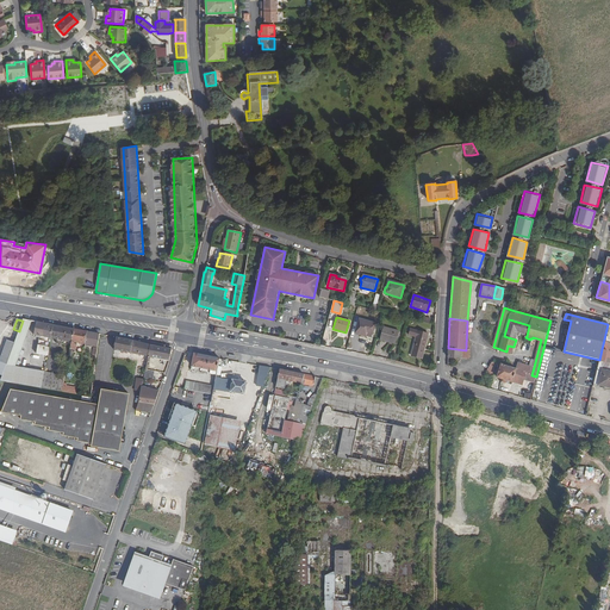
[(375,323),(359,319),(355,334),(365,336),(366,332),(372,335),(375,323)]
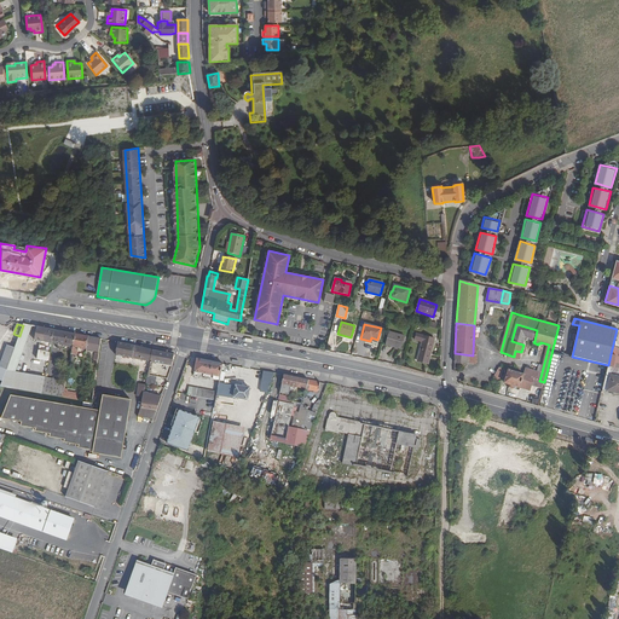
[(526,339),(534,341),(537,330),(516,324),(512,341),(524,345),(526,339)]
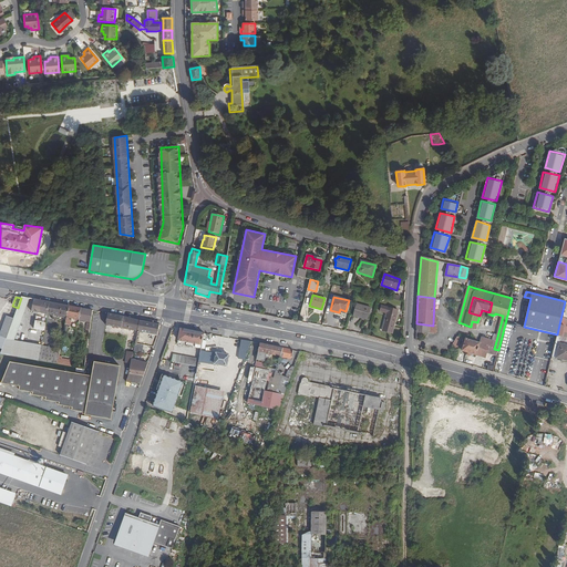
[(30,299),(21,298),(18,308),(17,311),(26,313),(30,299)]
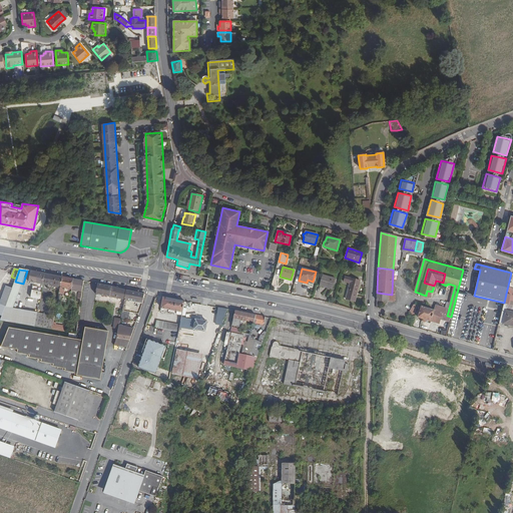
[(44,286),(46,274),(31,272),(29,283),(34,283),(31,298),(41,300),(44,286)]
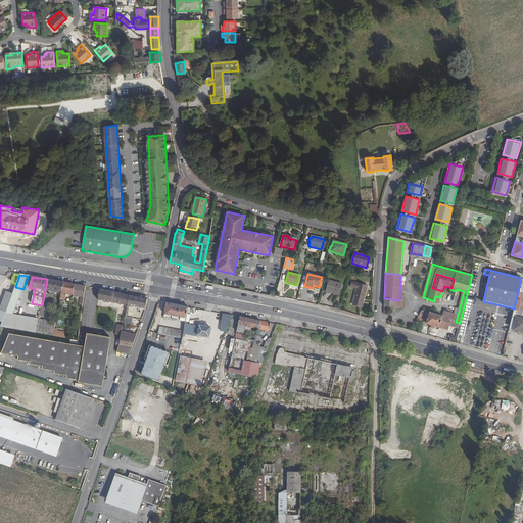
[(64,283),(47,279),(45,291),(49,291),(48,294),(61,297),(61,295),(62,293),(64,283)]
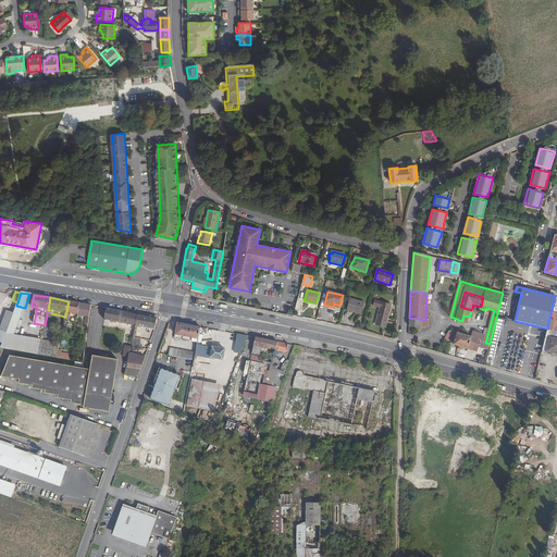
[(361,314),(363,302),(349,299),(347,310),(361,314)]
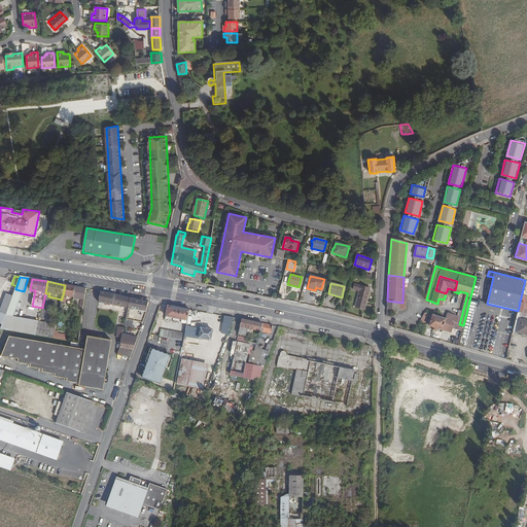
[(65,285),(63,295),(73,297),(74,296),(76,287),(65,285)]
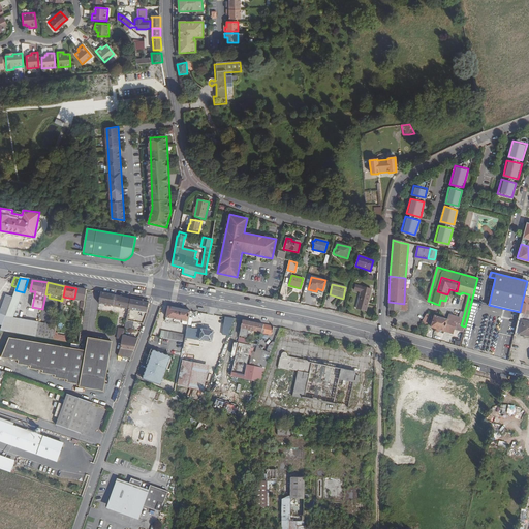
[(372,290),(364,287),(363,292),(362,292),(356,309),(366,312),(372,290)]
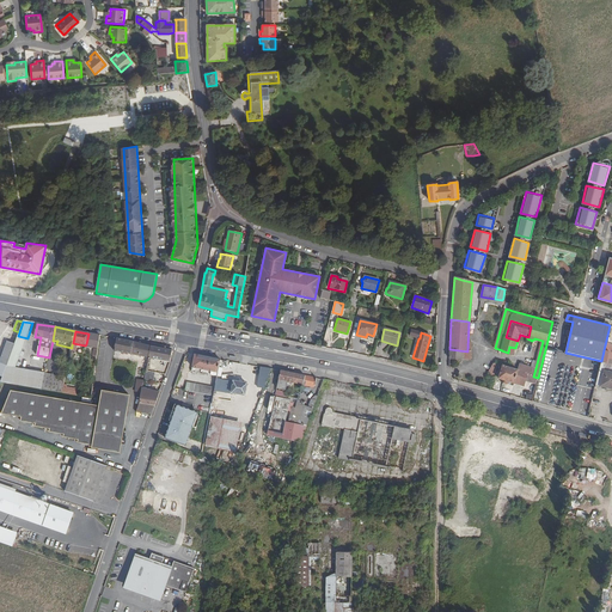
[(101,336),(89,334),(86,344),(98,347),(101,336)]
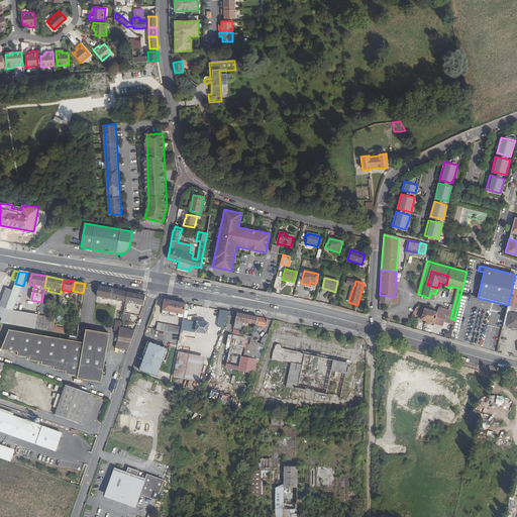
[(17,301),(23,286),(15,284),(12,291),(9,300),(17,301)]
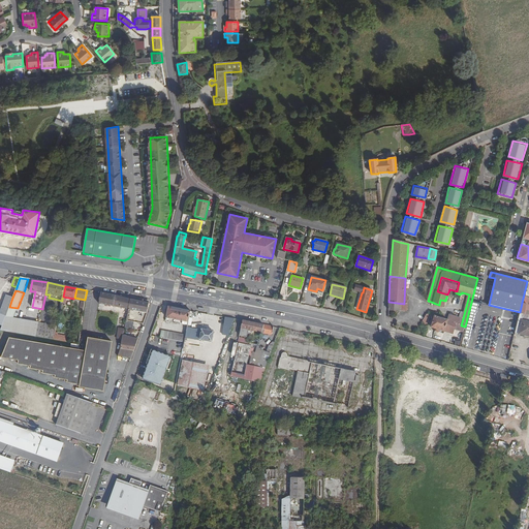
[(116,297),(101,293),(99,305),(110,307),(114,308),(116,297)]
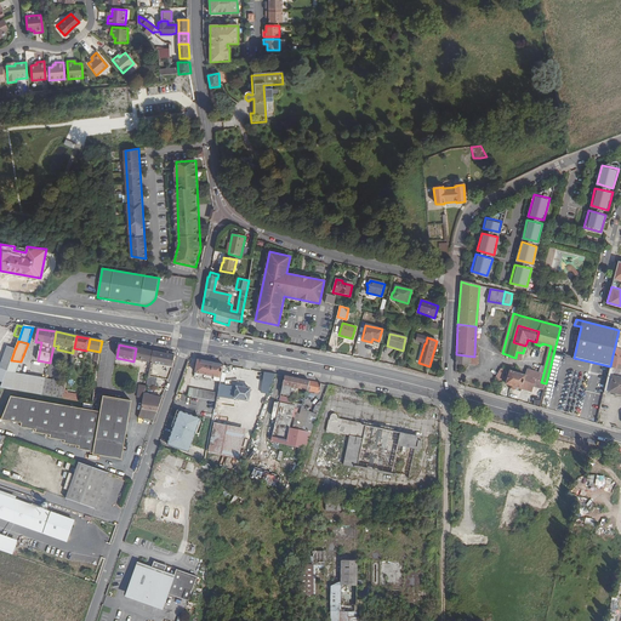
[(0,369),(7,371),(11,360),(15,349),(7,347),(0,364),(0,369)]
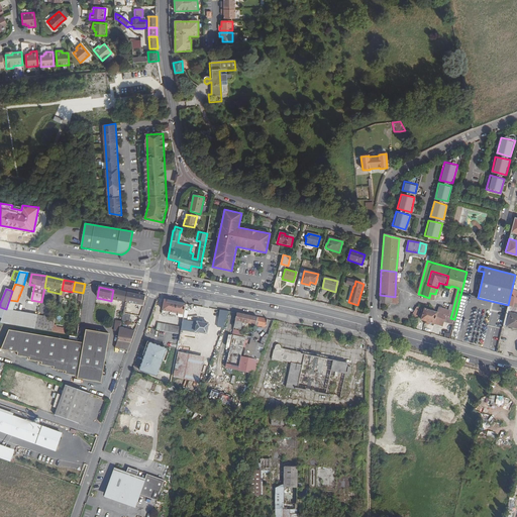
[(126,293),(113,290),(111,301),(124,303),(126,293)]
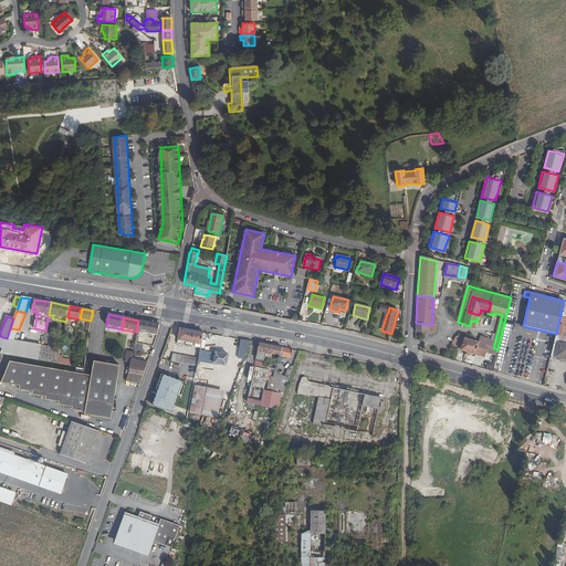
[(159,324),(138,321),(136,332),(139,332),(137,344),(154,347),(156,337),(159,324)]
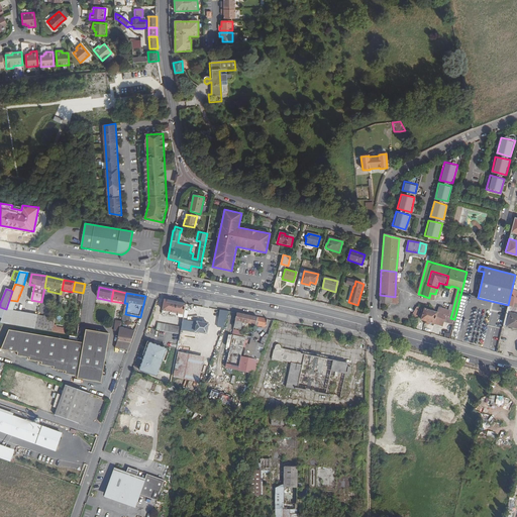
[(395,297),(380,295),(379,303),(389,303),(397,304),(398,297),(395,297)]
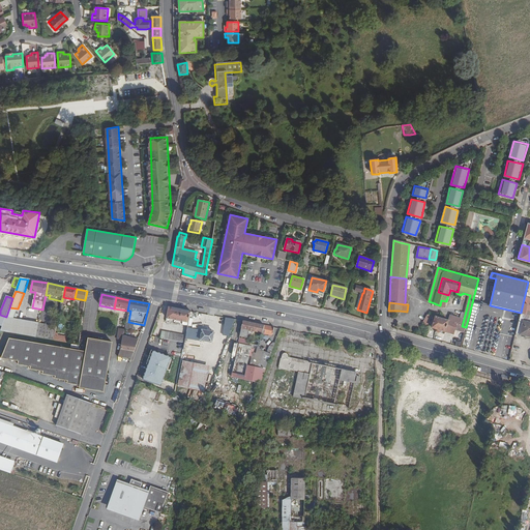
[(529,304),(523,303),(521,313),(516,333),(529,336),(529,304)]
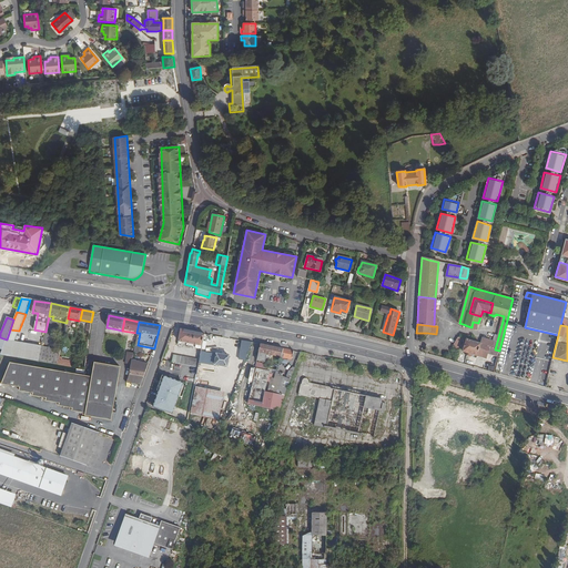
[(202,348),(205,333),(181,328),(179,344),(202,348)]
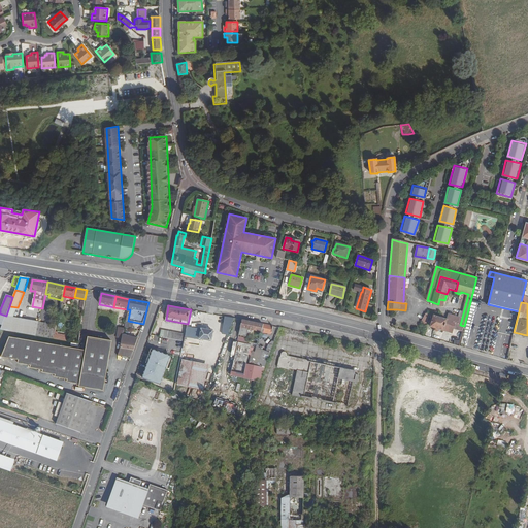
[(13,318),(18,307),(9,306),(6,316),(5,317),(13,318)]
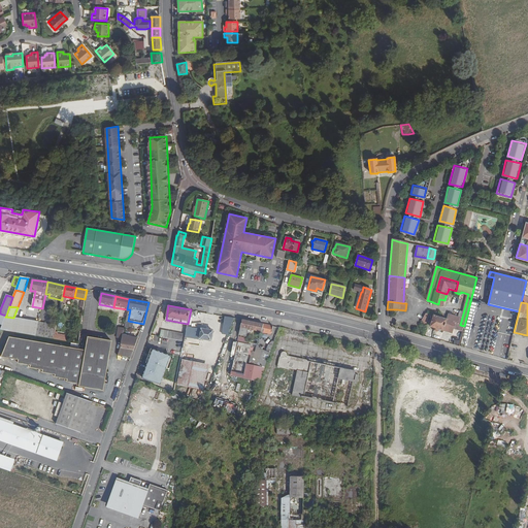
[(443,330),(447,320),(433,316),(430,327),(443,331),(443,330)]
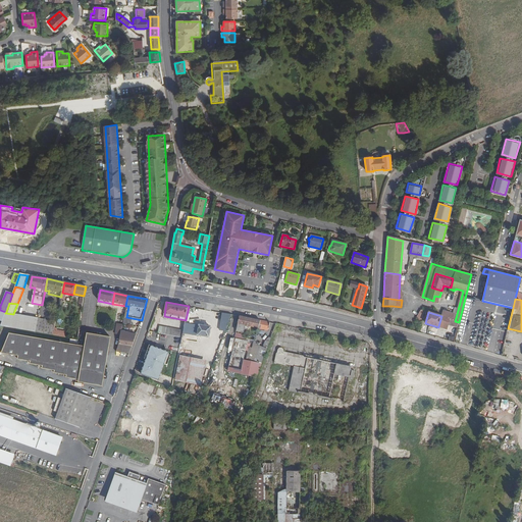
[(5,313),(0,327),(24,331),(36,333),(39,318),(13,314),(5,313)]
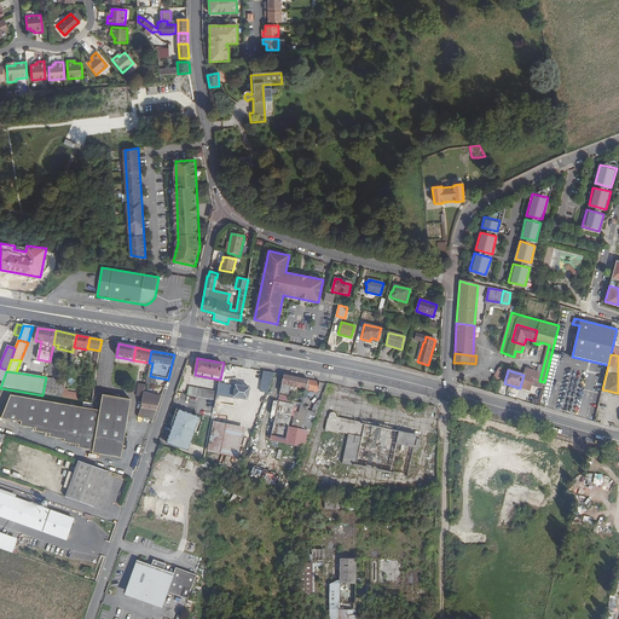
[(268,392),(275,374),(264,371),(261,389),(268,392)]
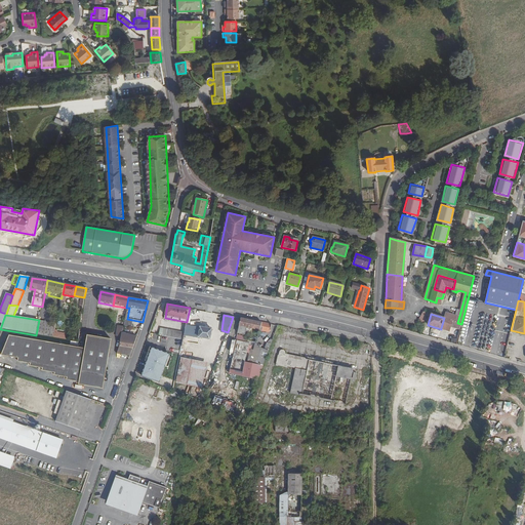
[(269,332),(271,324),(241,318),(238,332),(245,334),(246,327),(269,332)]
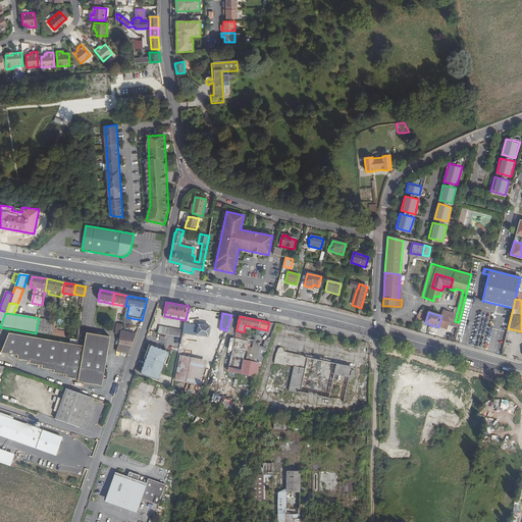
[(56,321),(39,318),(36,333),(53,335),(56,321)]
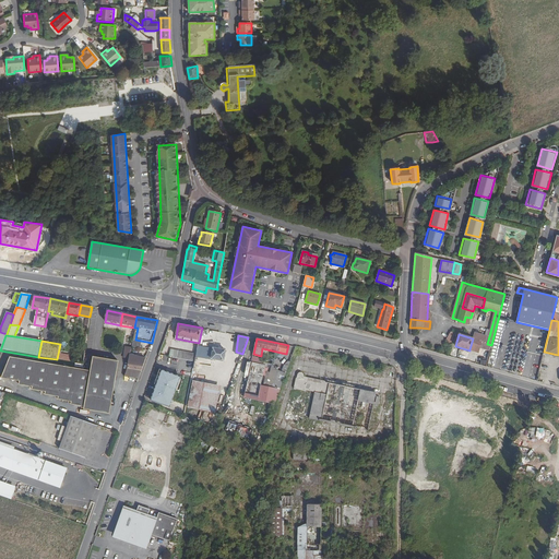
[(226,349),(199,345),(197,354),(197,355),(224,360),(226,349)]
